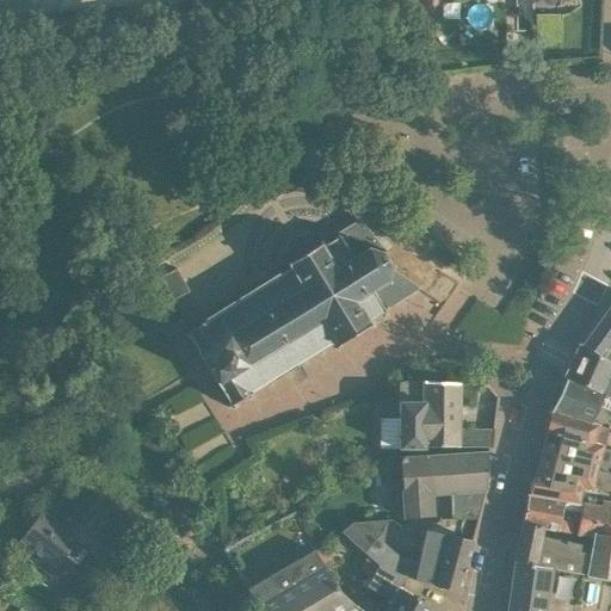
[(388,309),(419,290),(389,270),(395,270),(394,266),(389,266),(383,257),(387,253),(383,251),(359,221),(337,235),(337,234),(334,236),(337,241),(322,250),(321,247),(322,242),(319,241),(318,247),(290,264),(284,263),(283,266),(289,267),(290,270),(276,278),(275,275),(271,277),(273,279),(259,289),(257,285),(254,288),(255,290),(241,300),(240,296),(236,297),(239,301),(224,309),(222,307),(220,308),(222,312),(205,321),(203,319),(201,320),(202,323),(189,332),(187,328),(184,331),(186,333),(183,335),(184,339),(187,337),(198,355),(217,386),(218,386),(229,403),(227,406),(228,408),(232,407),(233,409),(236,408),(234,405),(247,396),(250,400),(252,397),(251,395),(267,384),(269,388),(272,386),(270,383),(284,374),(287,377),(289,375),(288,372),(302,363),(303,366),(307,364),(304,362),(319,352),(320,356),(323,355),(321,351),(335,343),(337,344),(335,350),(338,351),(339,345),(368,328),(372,329),(374,326),(368,325),(366,322),(381,314),(383,319),(387,318),(384,313),(389,309),(388,309)]
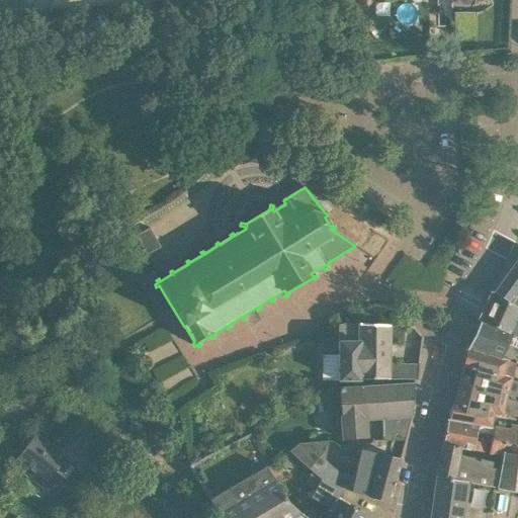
[(136,236),(146,256),(160,248),(150,229),(136,236)]
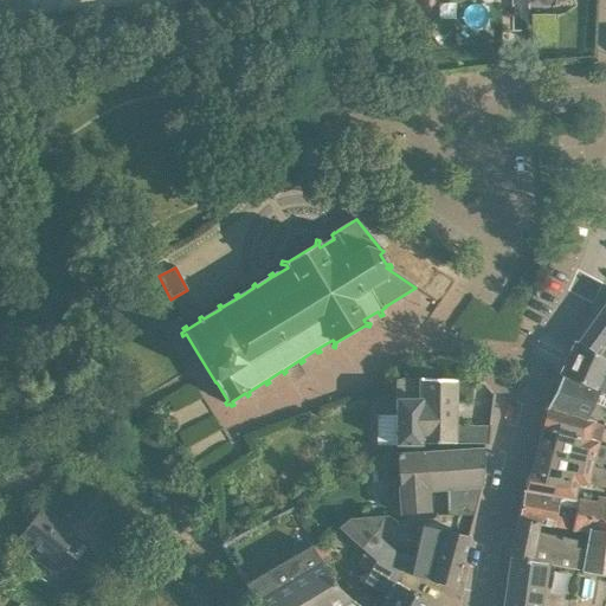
[(605,303),(586,331),(577,343),(597,356),(605,342),(605,303)]
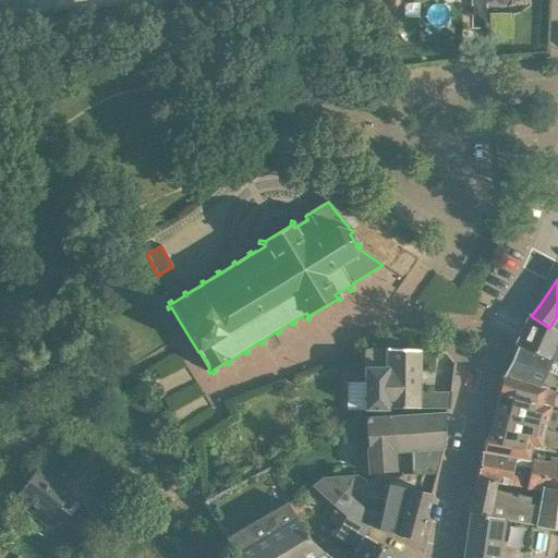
[(531,316),(518,347),(547,360),(554,346),(557,347),(557,315),(549,328),(531,316)]
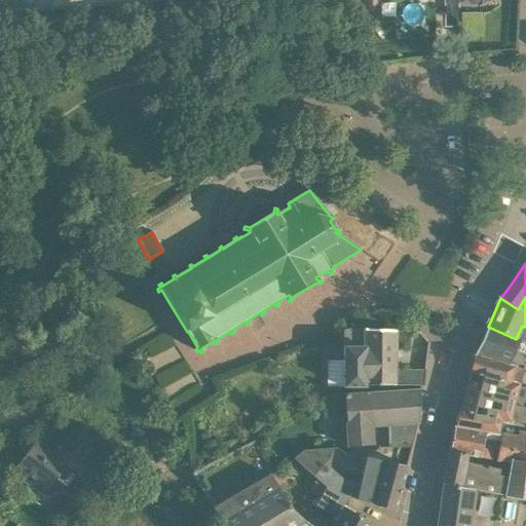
[(525,327),(522,326),(516,339),(488,327),(473,355),(514,367),(514,368),(525,371),(525,327)]
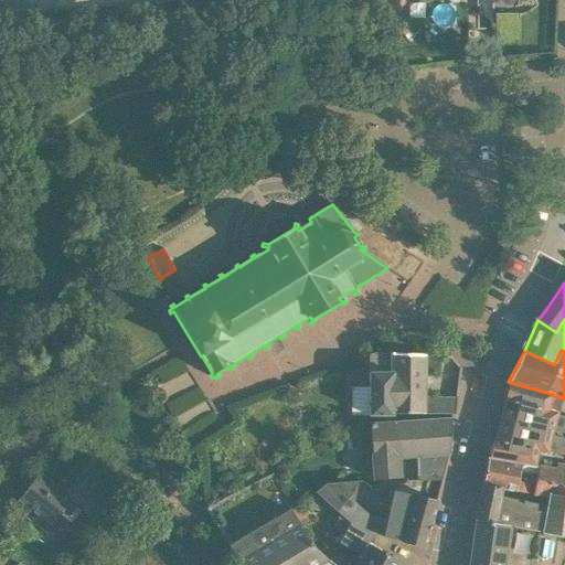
[(424,375),(438,375),(438,356),(424,356),(424,355),(391,353),(391,354),(381,354),(369,355),(369,416),(391,416),(392,415),(456,415),(457,400),(424,400),(424,375)]
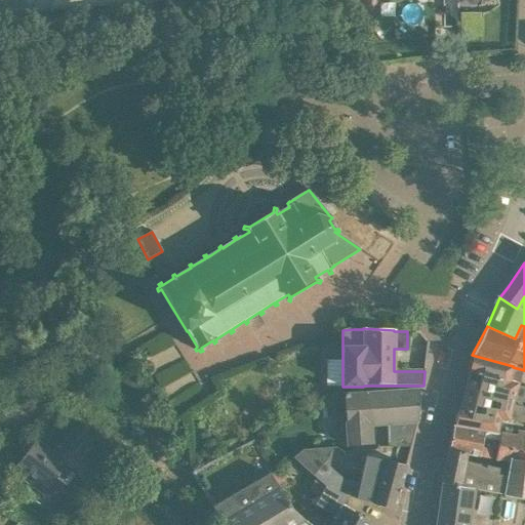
[(509,381),(513,367),(513,366),(472,355),(468,372),(469,373),(465,391),(512,402),(513,399),(524,402),(524,389),(517,387),(517,384),(509,381)]
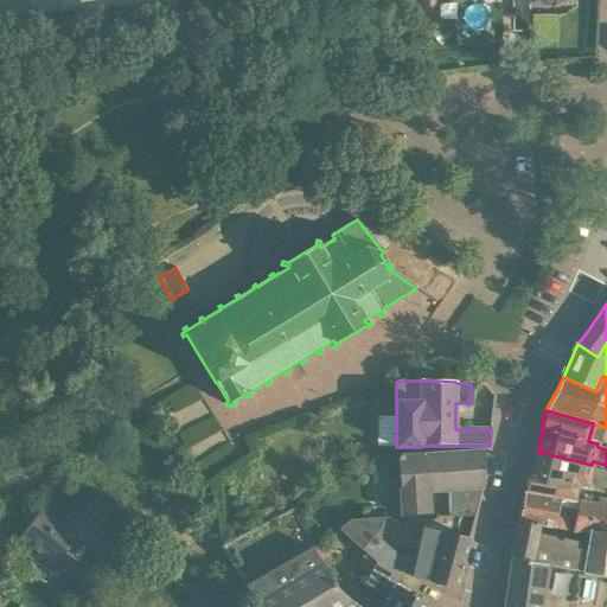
[(606,472),(590,468),(592,465),(537,452),(531,473),(529,473),(524,494),(560,499),(573,502),(577,484),(586,486),(587,484),(606,489),(606,485),(606,472)]
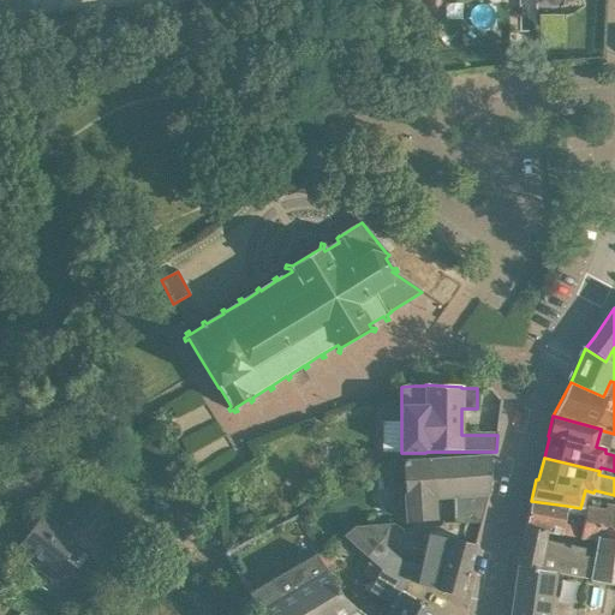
[(489,493),(490,459),(430,461),(430,460),(401,461),(407,524),(434,521),(433,497),(489,493)]
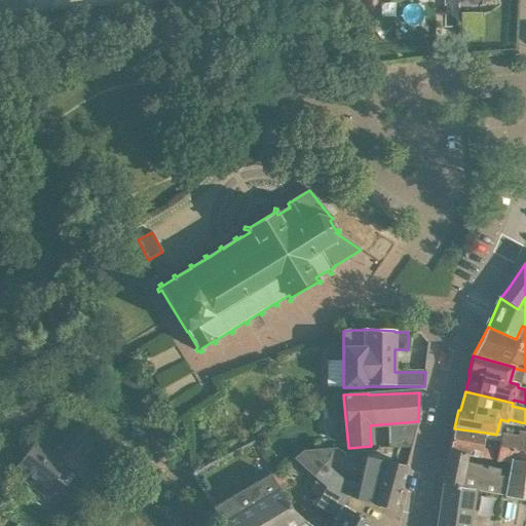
[(84,480),(95,466),(104,452),(71,418),(67,425),(74,429),(69,439),(62,434),(57,440),(63,444),(53,456),(36,444),(19,466),(47,487),(57,475),(64,480),(71,470),(84,480)]
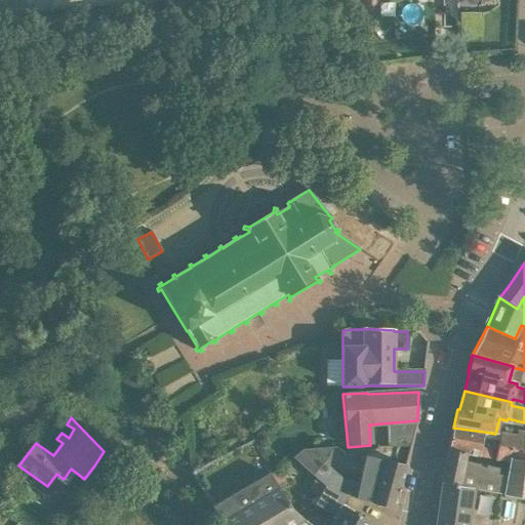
[(453,428),(448,452),(466,454),(479,457),(484,432),(453,428)]
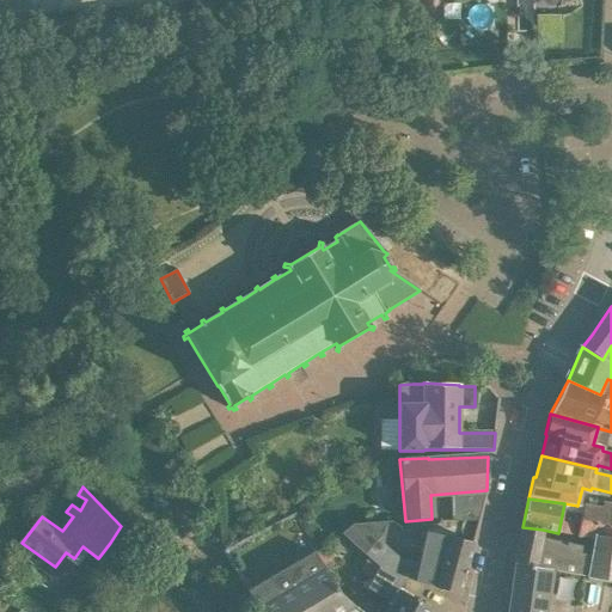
[(611,505),(603,505),(601,509),(583,507),(577,536),(595,538),(611,540),(611,505)]
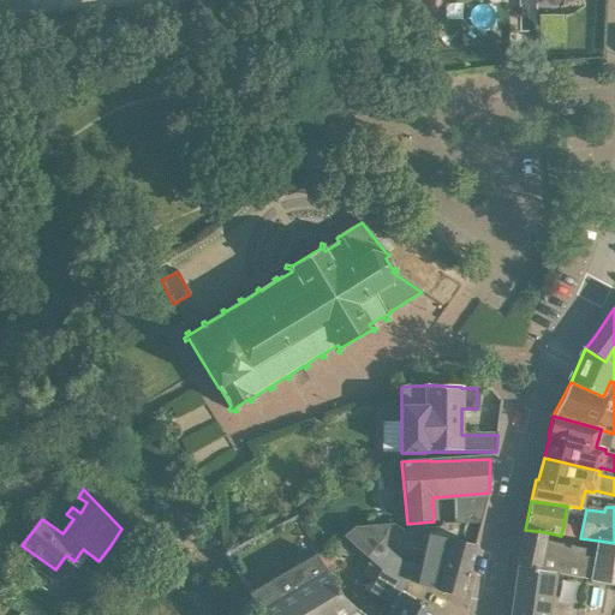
[(475,545),(449,539),(429,536),(423,566),(402,562),(364,527),(354,527),(342,535),(383,572),(400,578),(425,587),(460,598),(476,544),(475,544),(475,545)]
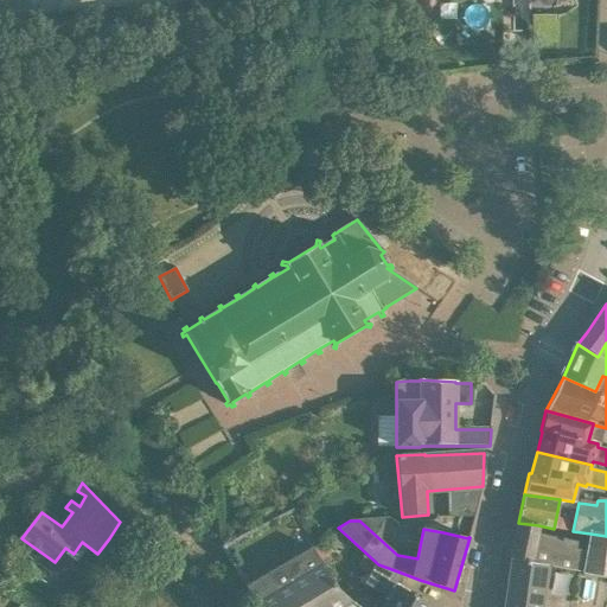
[(537,534),(538,525),(518,523),(510,560),(543,566),(549,536),(537,534)]
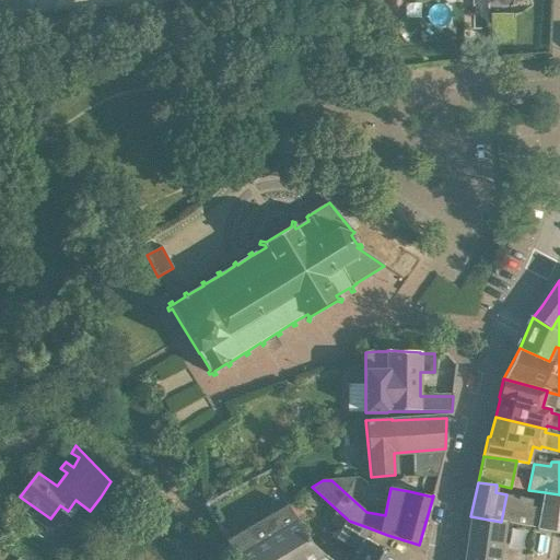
[(501,522),(503,522),(559,532),(559,494),(545,492),(543,502),(506,494),(501,522)]
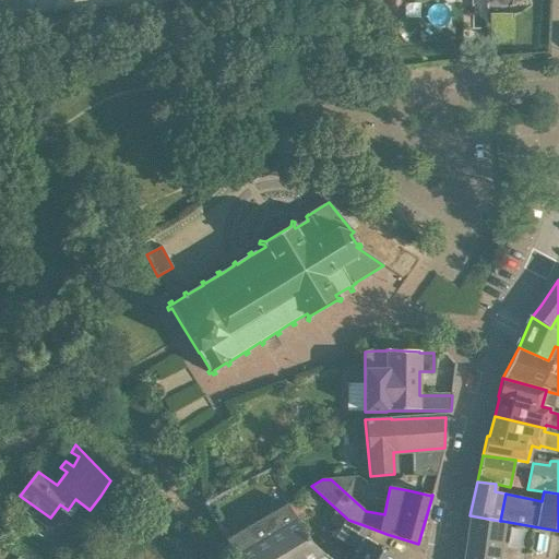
[(331,558),(312,545),(311,543),(287,503),(226,540),(237,558),(331,558)]
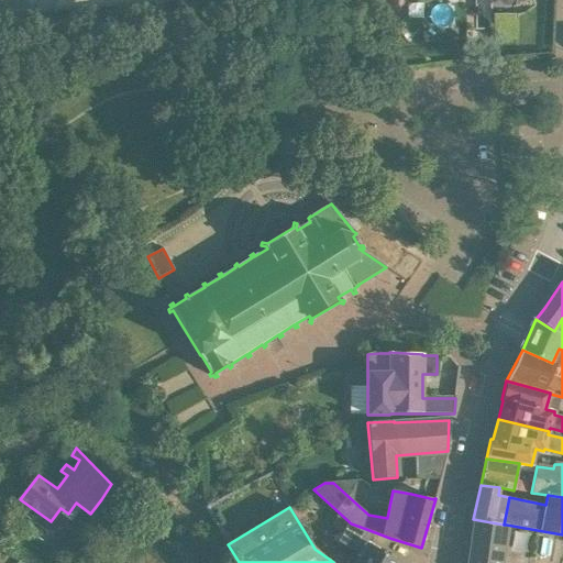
[(499,562),(506,525),(504,525),(473,519),(466,562),(499,562)]
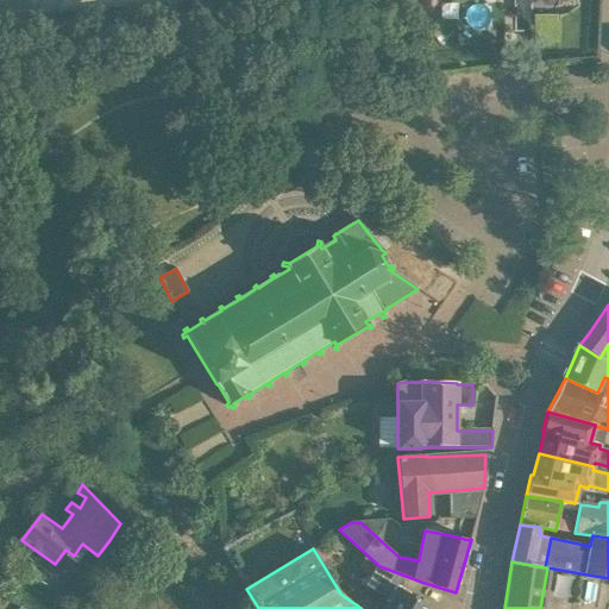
[(433,608),(390,584),(396,572),(380,566),(368,589),(389,601),(384,608),(433,608)]
